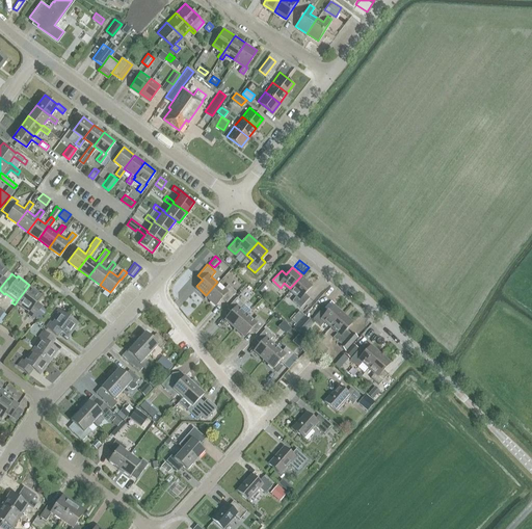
[(301,275),(290,288),(296,294),(292,299),(300,306),(310,296),(304,291),(311,284),(301,275)]
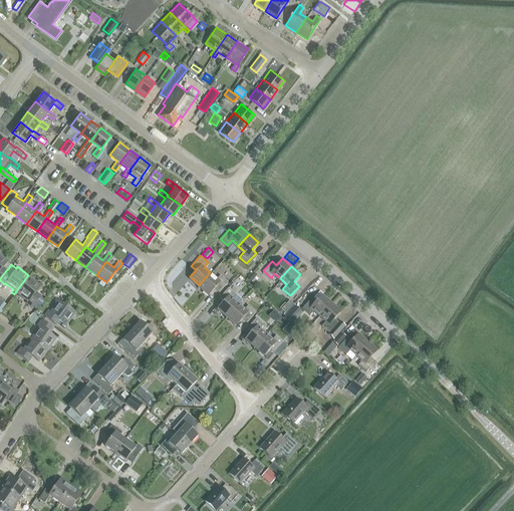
[(249,277),(253,281),(259,275),(254,270),(249,277)]
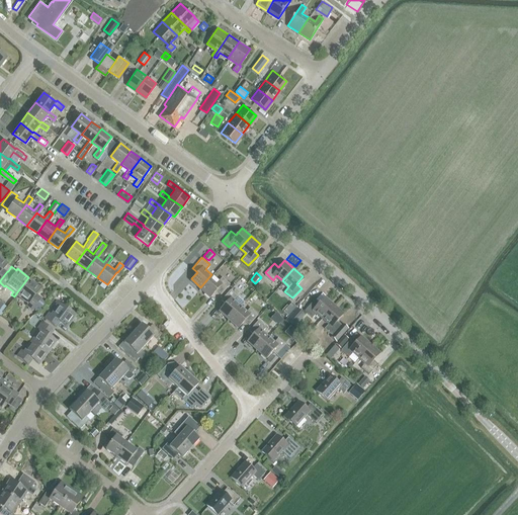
[(211,274),(200,287),(209,295),(216,288),(221,292),(230,282),(222,275),(218,280),(211,274)]
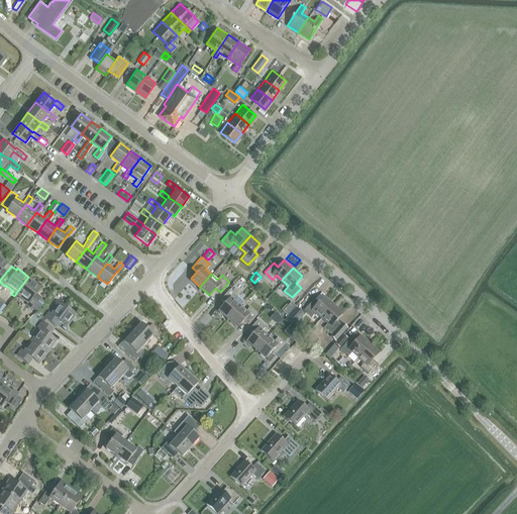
[(242,274),(235,282),(242,288),(249,281),(242,274)]
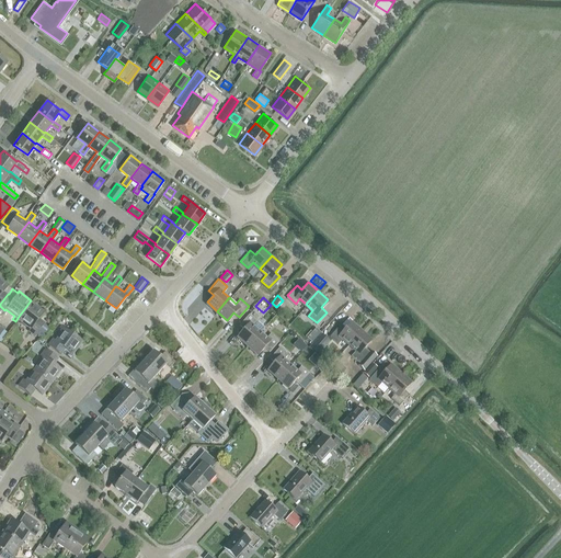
[(18,318),(30,327),(29,329),(35,333),(44,321),(38,317),(44,309),(31,300),(18,318)]
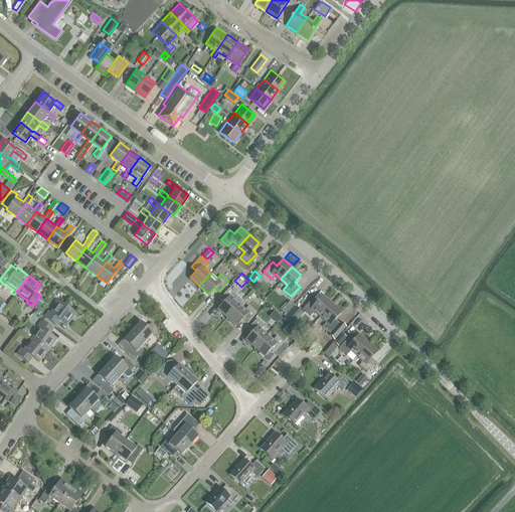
[(227,315),(238,303),(232,298),(236,293),(228,287),(219,297),(223,301),(217,307),(227,315)]
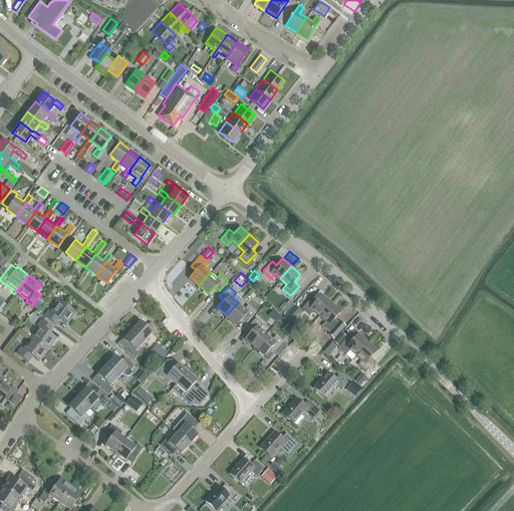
[(319,315),(330,301),(321,293),(315,300),(311,297),(302,307),(309,313),(313,309),(319,315)]
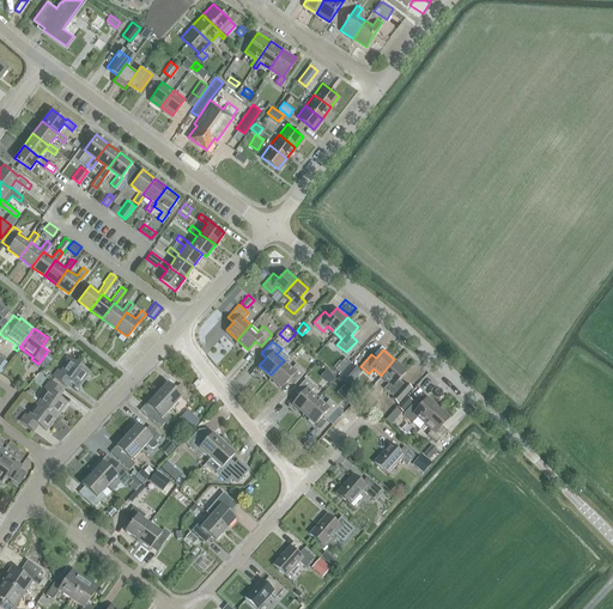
[(90,370),(70,355),(66,353),(61,360),(65,363),(60,369),(58,367),(53,373),(66,384),(71,378),(79,384),(90,370)]
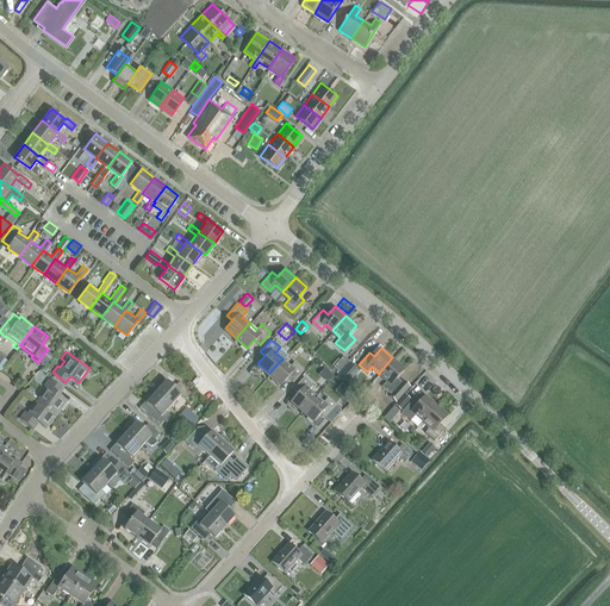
[(340,369),(349,358),(343,354),(334,364),(340,369)]
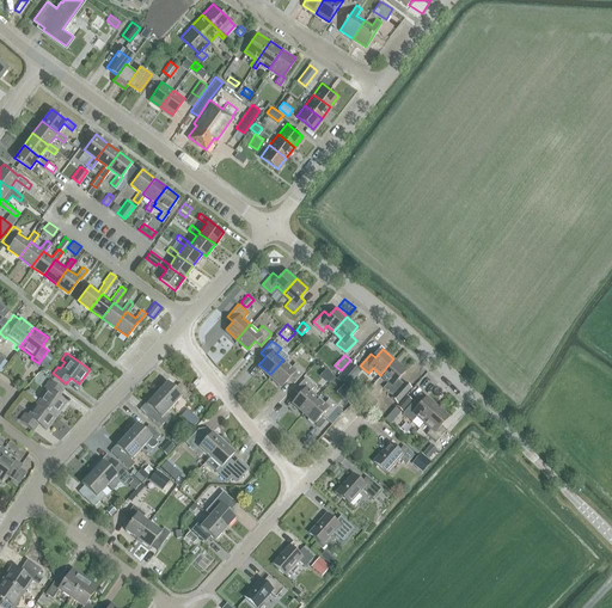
[(393,358),(380,375),(387,381),(384,386),(392,394),(391,397),(397,401),(410,386),(404,380),(403,382),(397,378),(405,369),(393,358)]
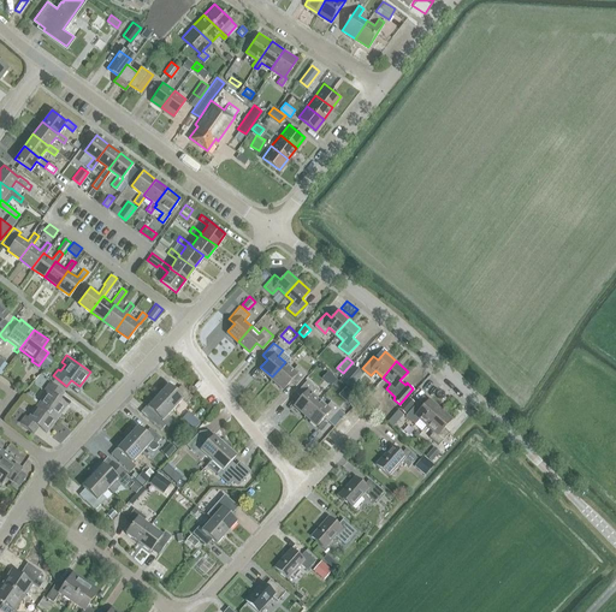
[(285,362),(272,376),(283,387),(290,379),(295,384),(306,372),(296,363),(292,368),(285,362)]
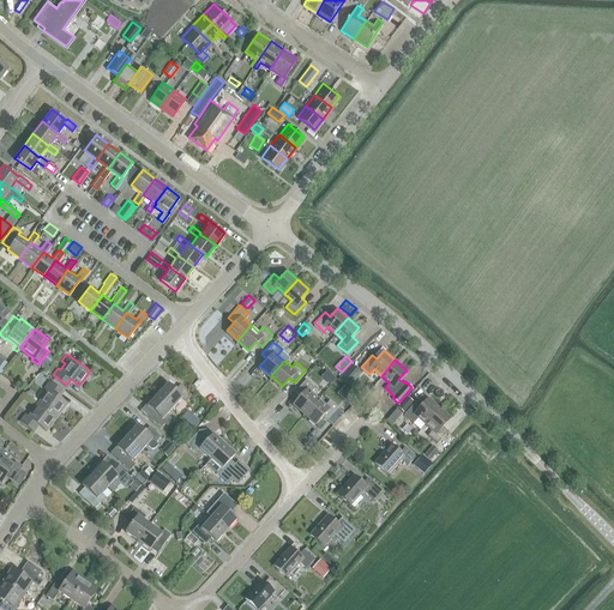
[(348,385),(361,370),(351,362),(338,376),(348,385)]
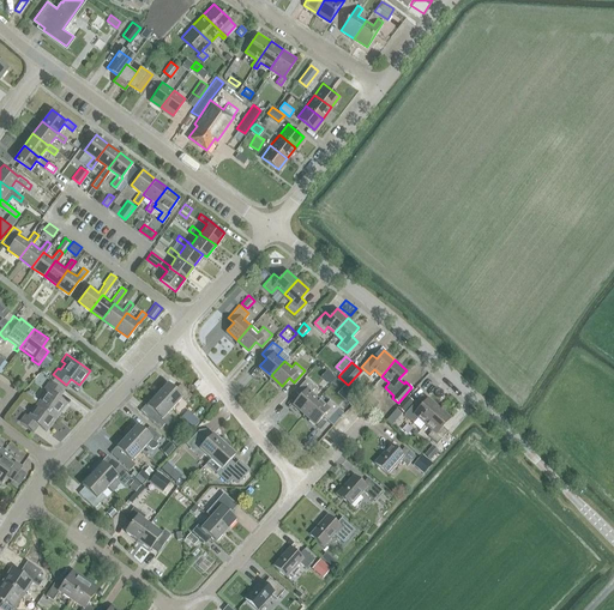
[(333,381),(337,374),(329,368),(324,374),(333,381)]
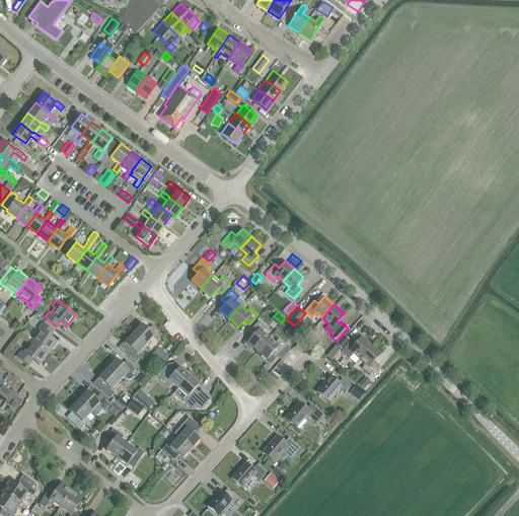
[(257,349),(269,336),(263,330),(267,326),(258,319),(249,329),(253,334),(247,340),(257,349)]
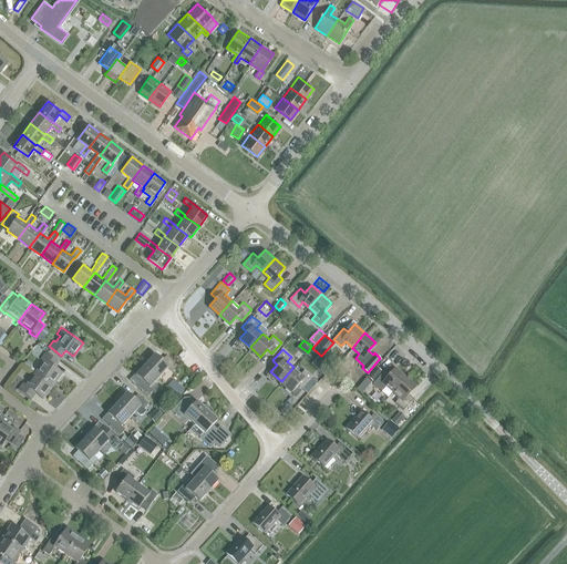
[(34,371),(52,385),(61,371),(54,366),(58,360),(45,351),(41,357),(43,359),(34,371)]
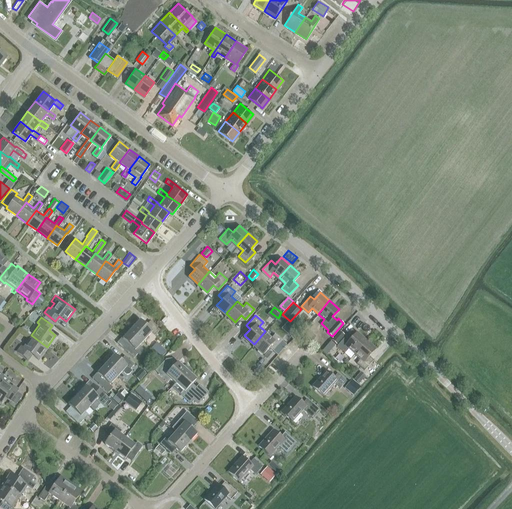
[(131,328),(143,339),(152,330),(155,332),(160,327),(150,319),(145,324),(139,318),(131,328)]
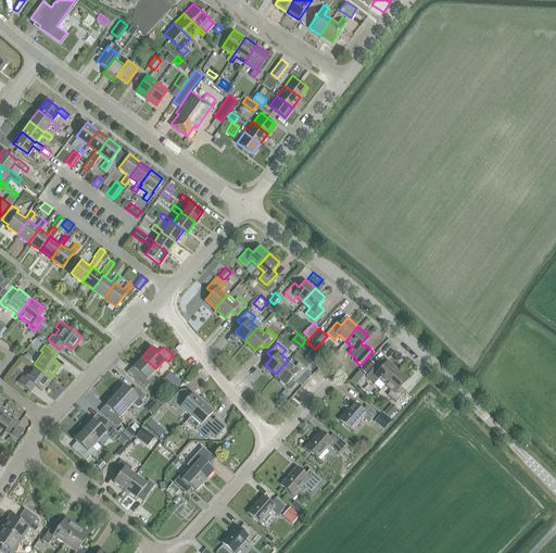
[(324,359),(314,350),(303,362),(313,371),(324,359)]
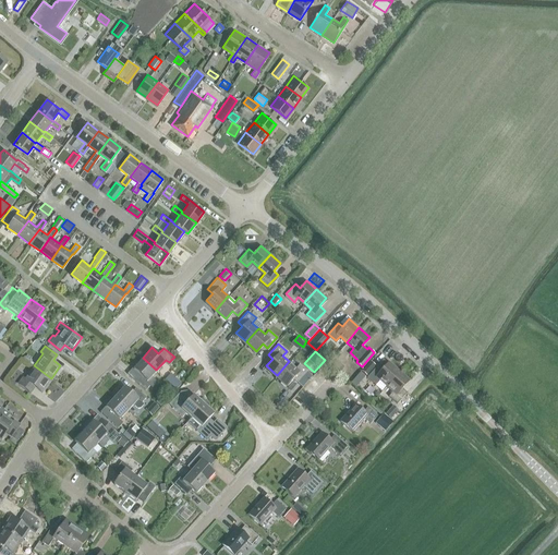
[(152,374),(156,370),(143,358),(133,368),(140,373),(135,378),(145,388),(149,383),(153,385),(157,379),(152,374)]
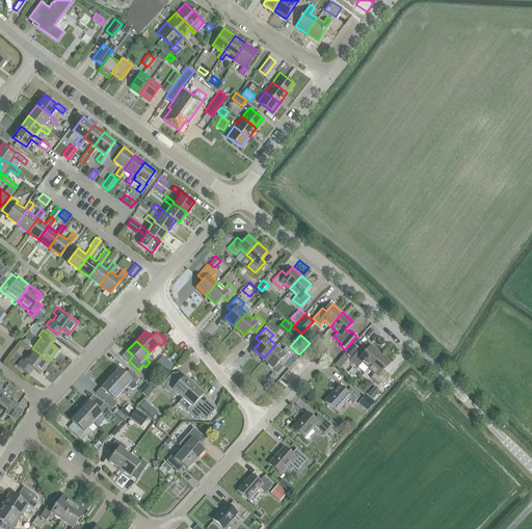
[(349,355),(357,346),(353,342),(345,351),(349,355)]
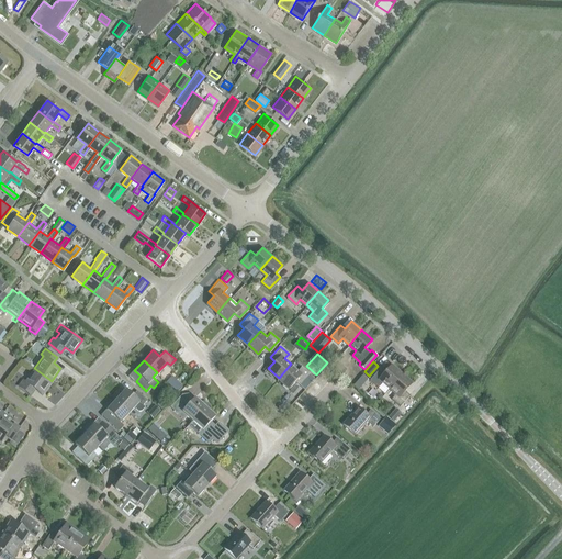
[(291,364),(279,378),(289,387),(295,379),(300,383),(310,372),(302,365),(298,370),(291,364)]
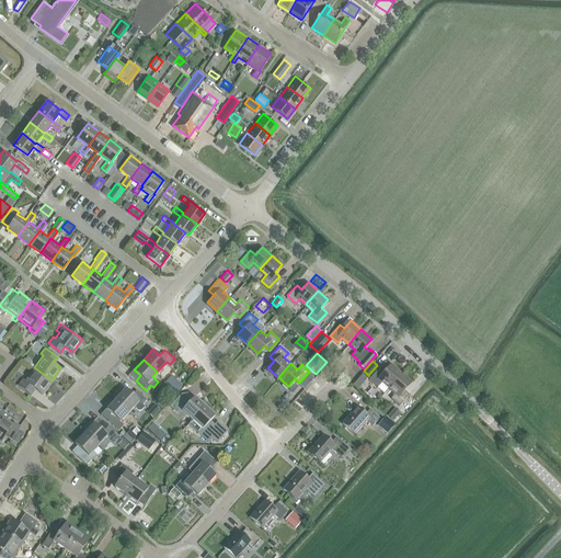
[(378,366),(369,377),(377,385),(382,379),(388,385),(400,372),(390,363),(384,369),(379,365),(378,366)]
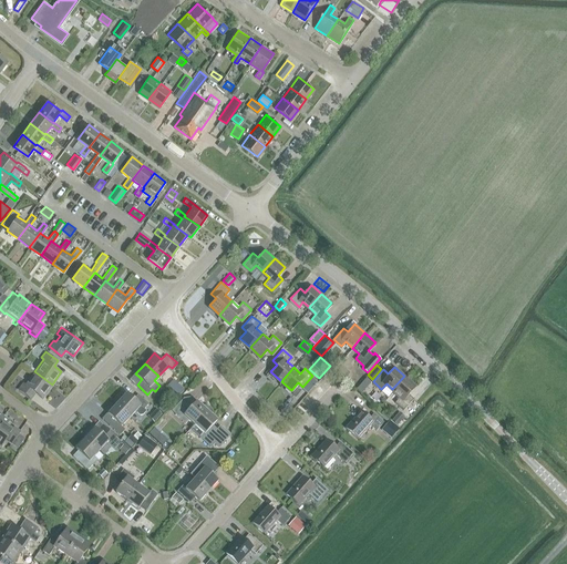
[(43,397),(52,385),(34,371),(26,383),(23,381),(19,388),(31,397),(35,391),(43,397)]
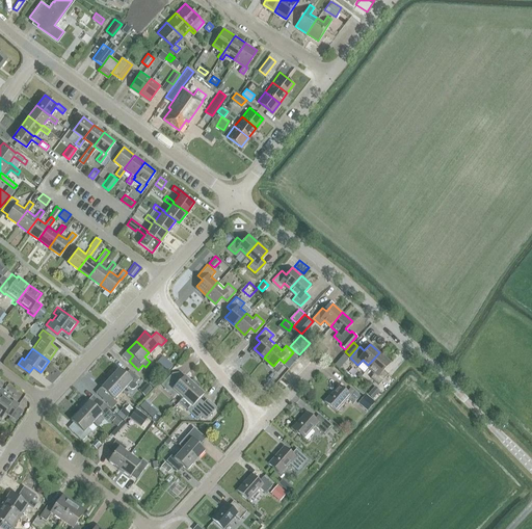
[(379,352),(368,365),(374,370),(370,375),(378,382),(388,371),(383,368),(390,361),(379,352)]
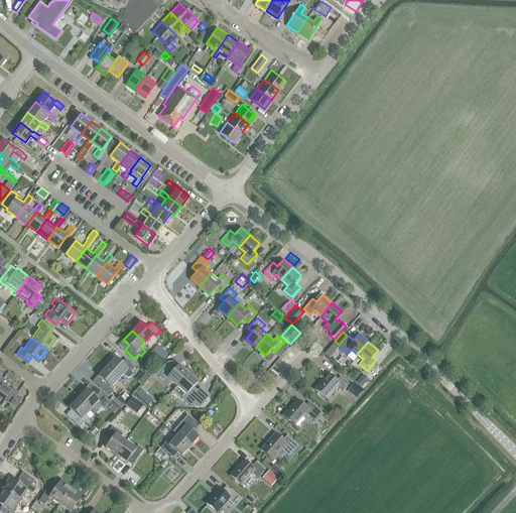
[(154,351),(160,356),(166,351),(159,345),(154,351)]
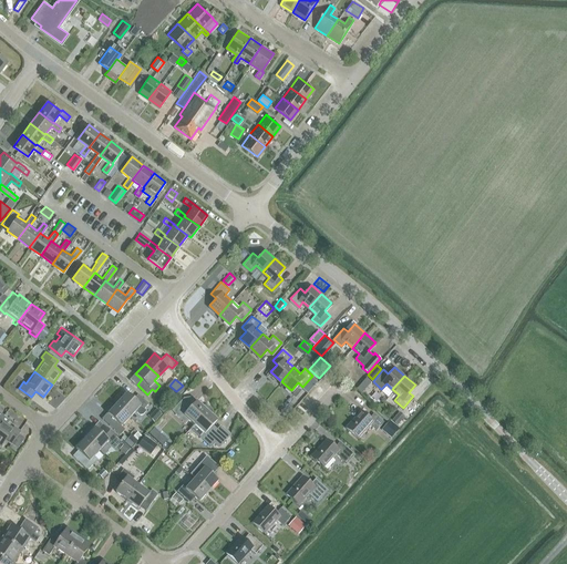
[(366,386),(361,381),(357,387),(361,390),(366,386)]
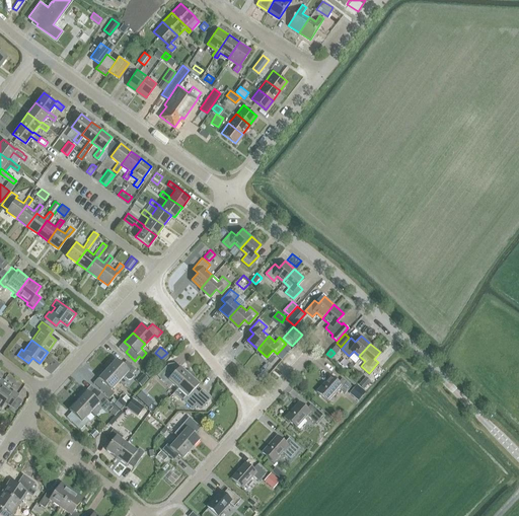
[(107,367),(120,378),(124,374),(128,377),(131,377),(134,374),(132,372),(136,367),(127,358),(122,363),(116,358),(107,367)]
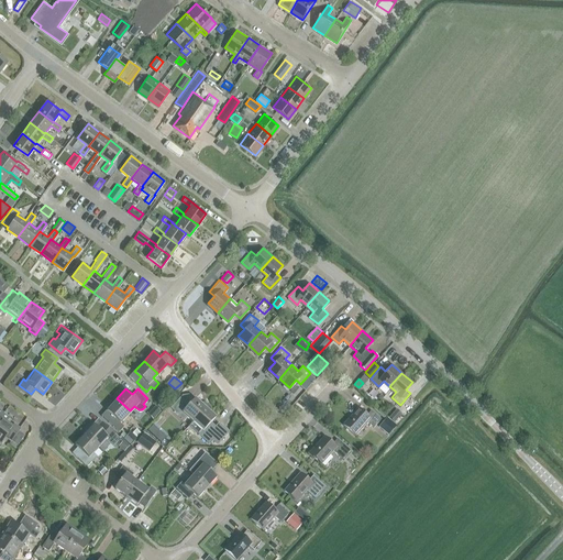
[(162,407),(167,401),(163,396),(157,403),(162,407)]
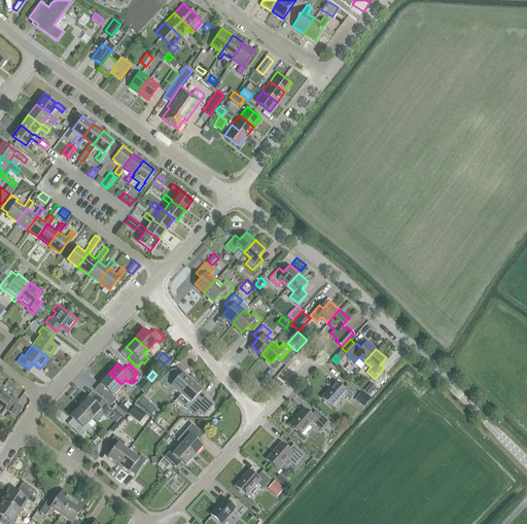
[(172,373),(163,382),(168,387),(172,391),(175,388),(180,392),(191,380),(187,376),(182,371),(182,372),(177,377),(172,373)]
